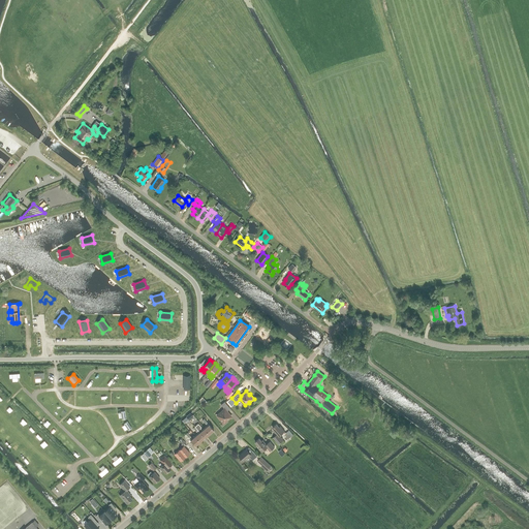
[(231,416),(226,411),(230,408),(224,402),(221,405),(224,409),(217,415),(224,424),(221,426),(222,426),(228,421),(227,419),(231,416)]
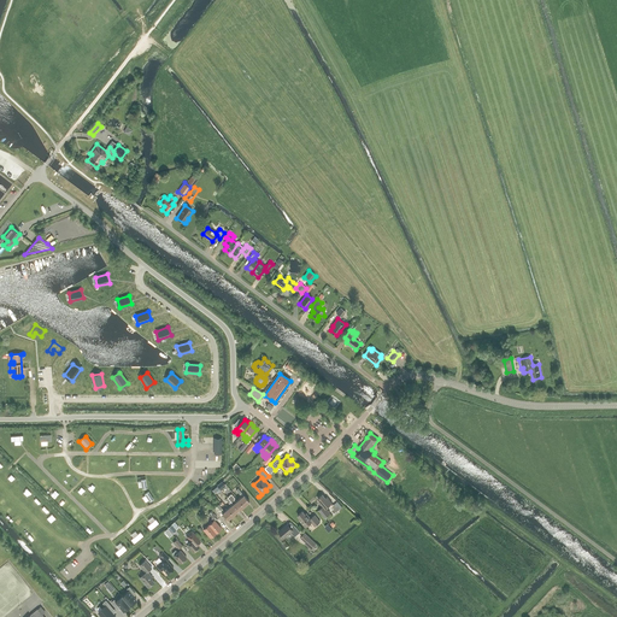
[(244,506),(239,499),(236,501),(234,499),(235,498),(231,494),(228,498),(230,501),(233,504),(239,511),(244,506)]
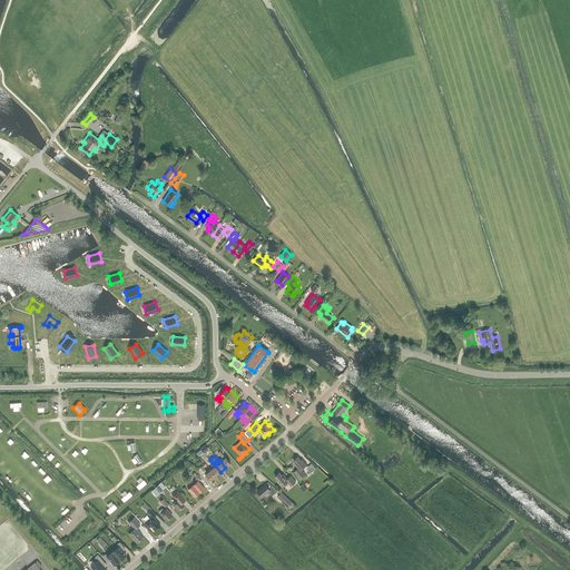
[(302,470),(306,464),(302,459),(301,460),(298,457),(294,461),(295,463),(294,464),(298,469),(294,471),(300,478),(305,474),(302,470)]
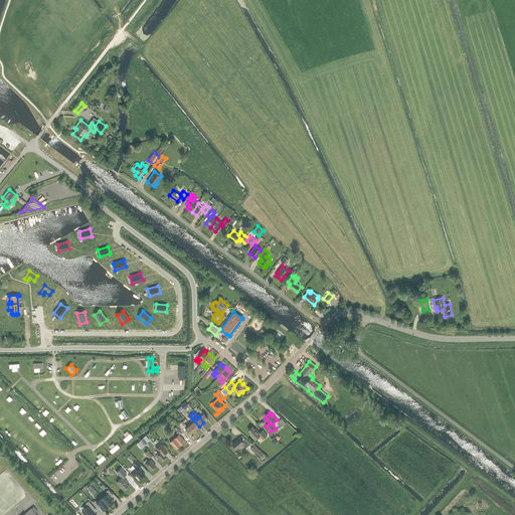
[(203,413),(199,416),(203,422),(208,418),(203,413)]
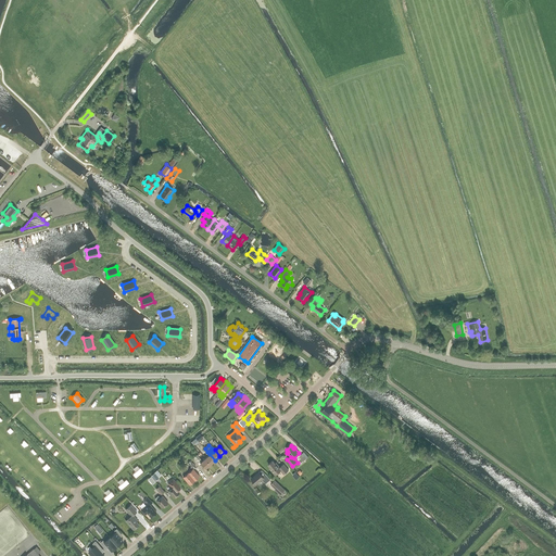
[(308,457),(304,453),(299,457),(303,462),(308,457)]
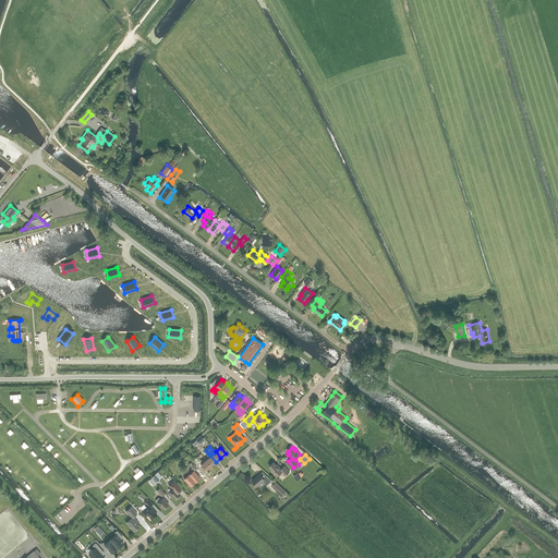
[(210,456),(206,460),(210,465),(216,462),(210,456)]
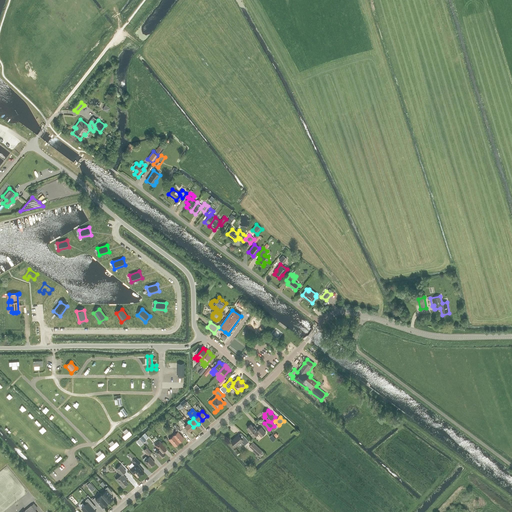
[(193,427),(189,422),(186,424),(182,419),(180,420),(185,426),(184,426),(189,431),(193,427)]
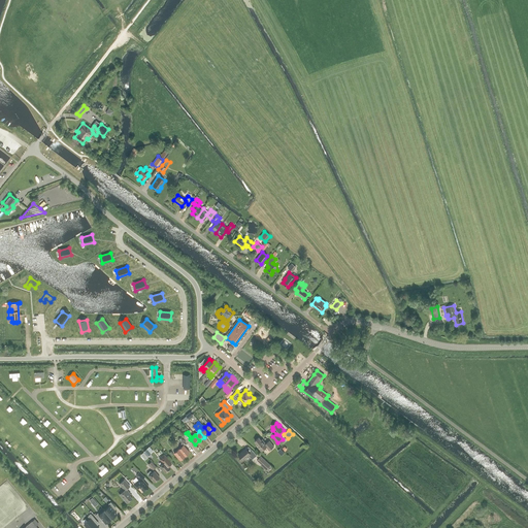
[(269,451),(274,447),(269,440),(266,443),(262,439),(261,440),(259,437),(255,441),(257,443),(256,444),(261,451),(266,447),(269,451)]
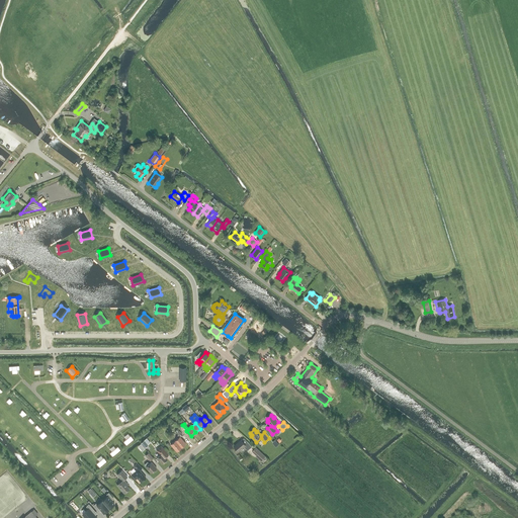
[(126,440),(123,442),(126,445),(133,439),(131,436),(130,436),(126,440)]
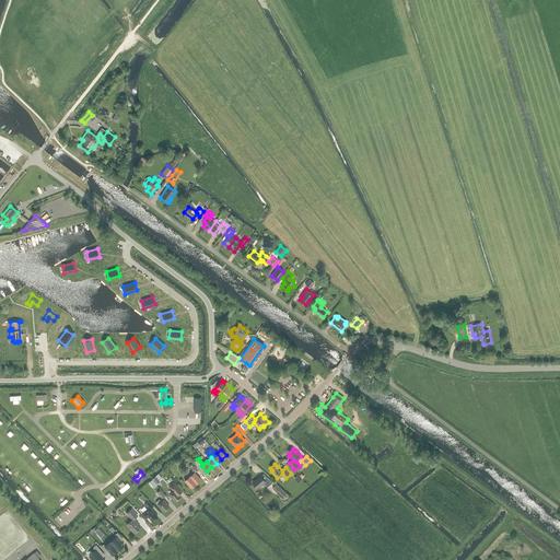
[(195,471),(189,476),(196,483),(201,479),(195,473),(195,471)]
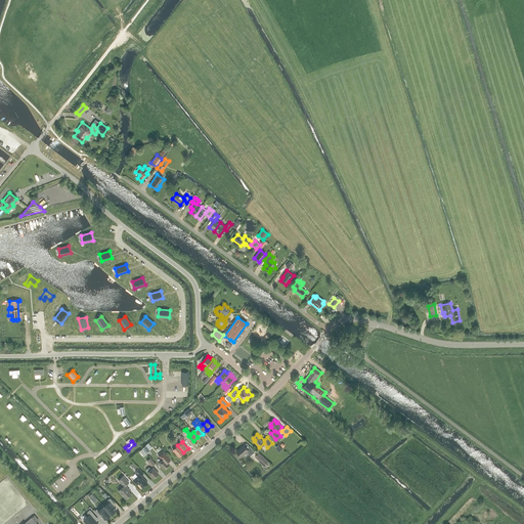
[(183,452),(177,445),(173,449),(178,456),(183,452)]
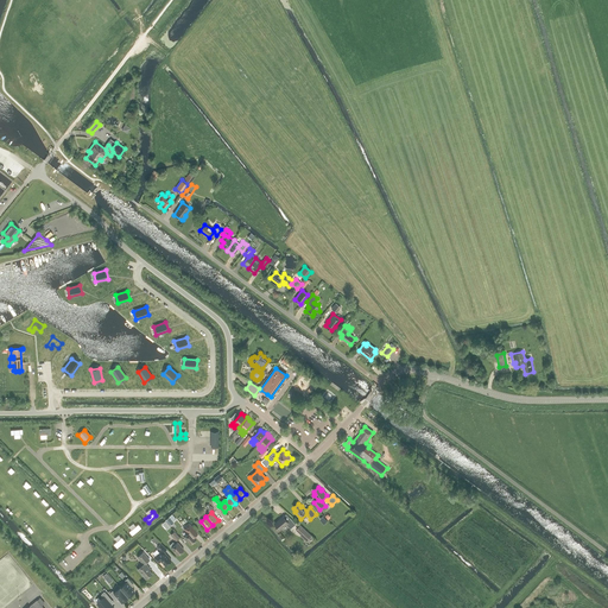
[(291,529),(296,525),(291,518),(287,521),(284,517),(274,524),(280,530),(286,524),(291,529)]
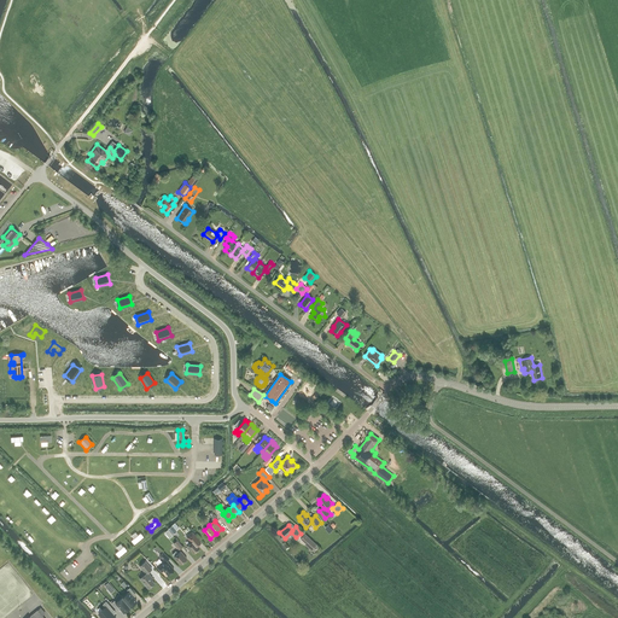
[(133,540),(132,541),(134,544),(144,537),(141,532),(138,536),(133,540)]
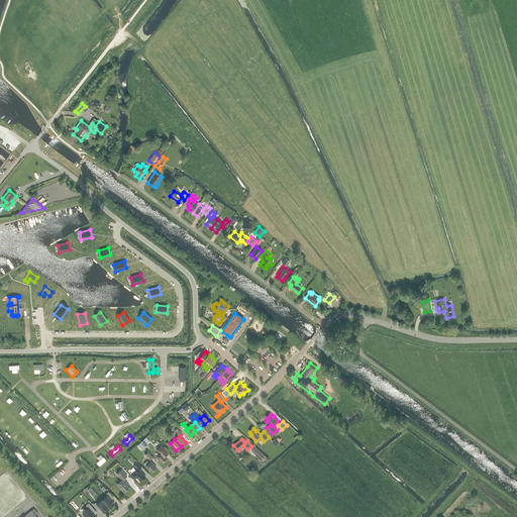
[(162,452),(165,449),(161,445),(156,449),(160,453),(157,456),(162,462),(167,458),(162,452)]
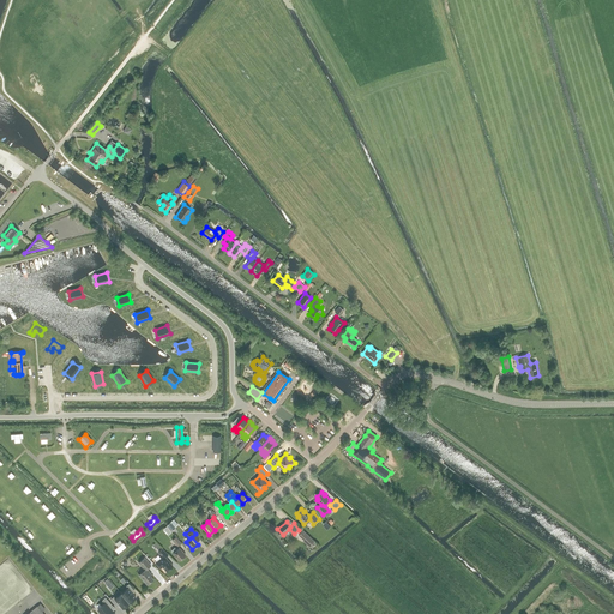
[(315,541),(308,535),(305,540),(311,546),(315,541)]
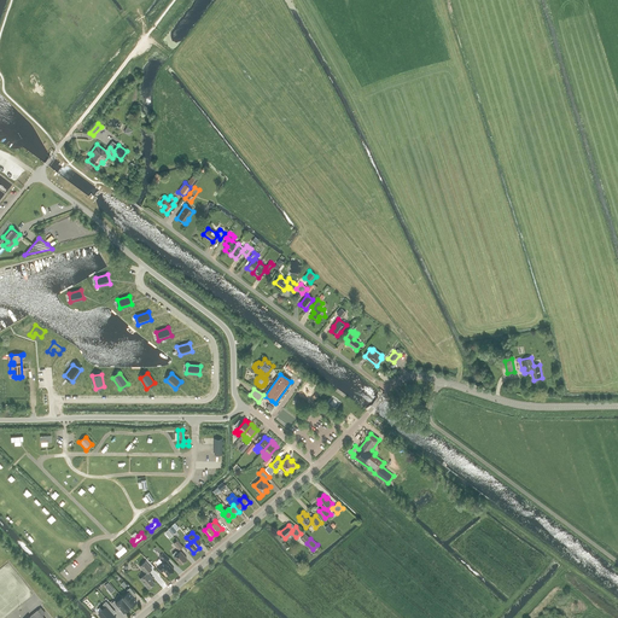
[(118,551),(116,553),(118,557),(127,551),(124,547),(123,547),(118,551)]
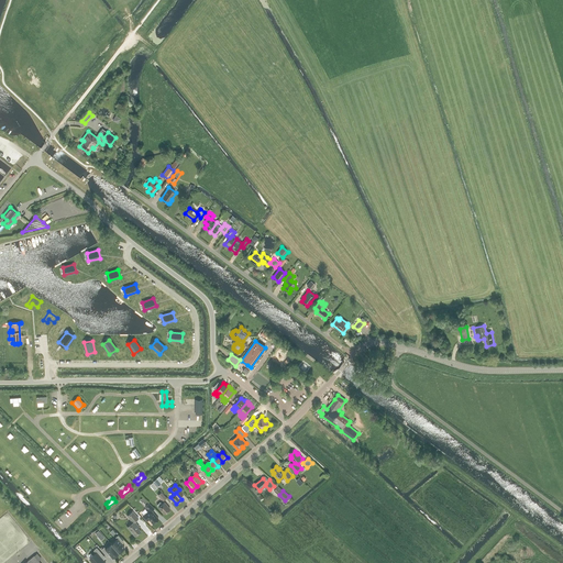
[(151,511),(154,508),(148,503),(145,506),(151,511)]
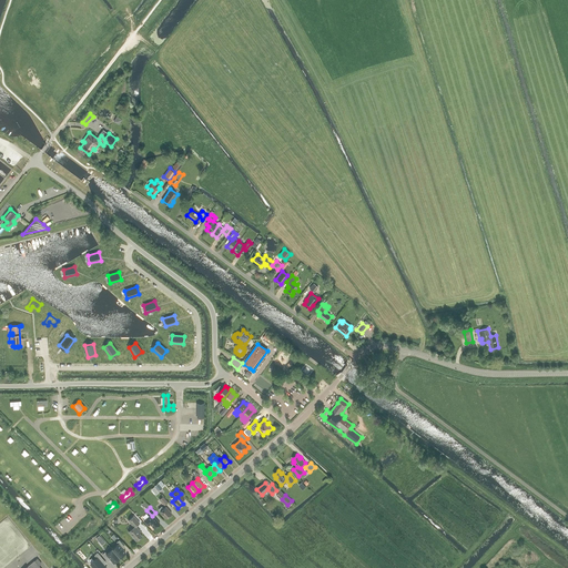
[(172,514),(165,507),(163,508),(162,507),(159,509),(160,511),(165,518),(172,514)]
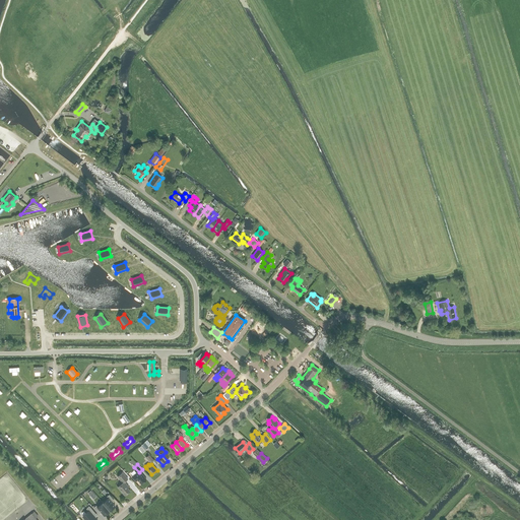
[(125,495),(130,491),(126,485),(127,484),(124,481),(128,478),(122,472),(118,476),(123,482),(118,486),(125,495)]
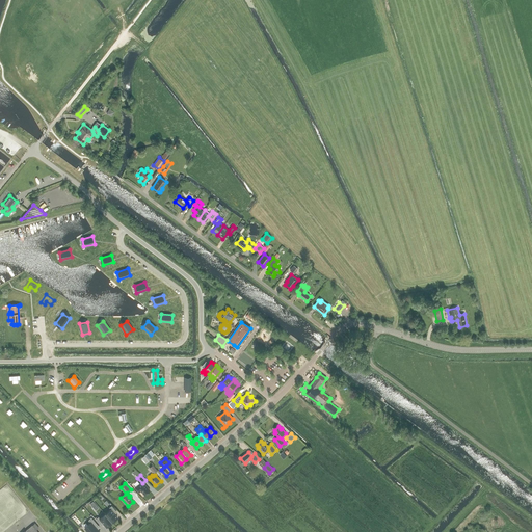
[(150,490),(144,484),(142,485),(140,483),(135,487),(138,493),(140,490),(144,495),(150,490)]
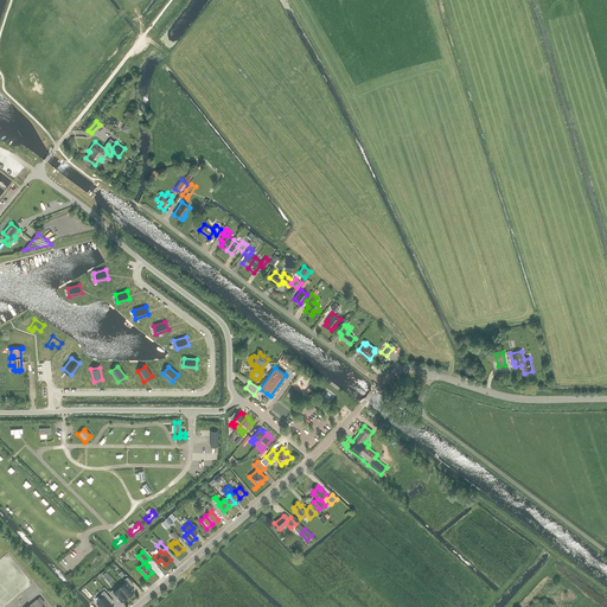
[(129,585),(132,582),(127,577),(125,580),(126,581),(120,587),(128,596),(134,590),(129,585)]
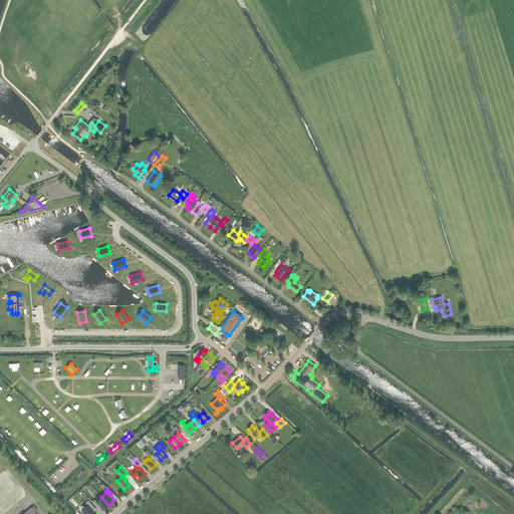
[(68,501),(75,509),(79,505),(72,497),(68,501)]
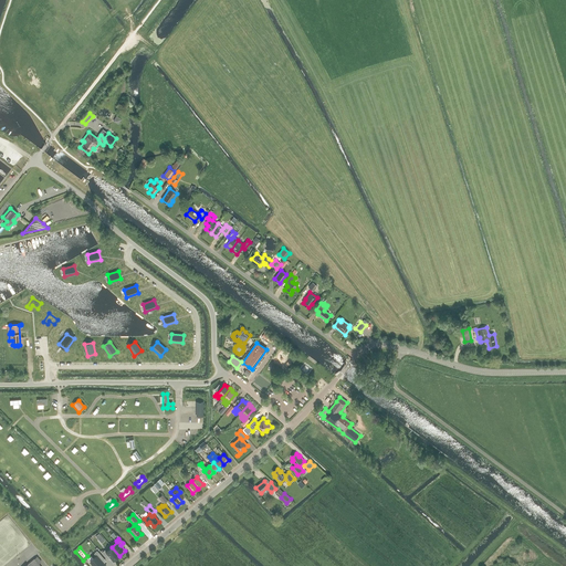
[(119,556),(112,547),(106,552),(105,551),(102,553),(106,557),(108,555),(113,561),(119,556)]
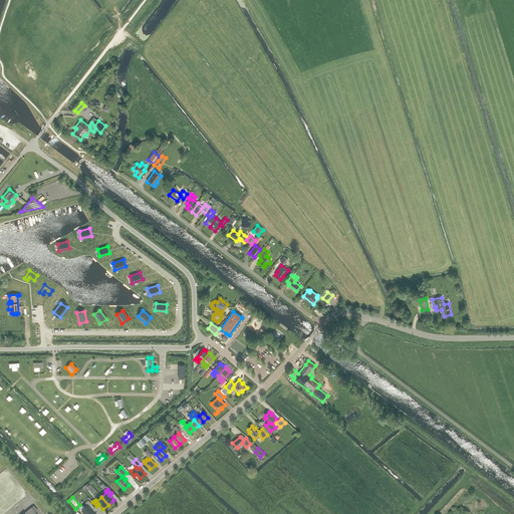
[(88,505),(82,510),(85,513),(95,513),(90,507),(92,505),(88,500),(86,502),(88,505)]
